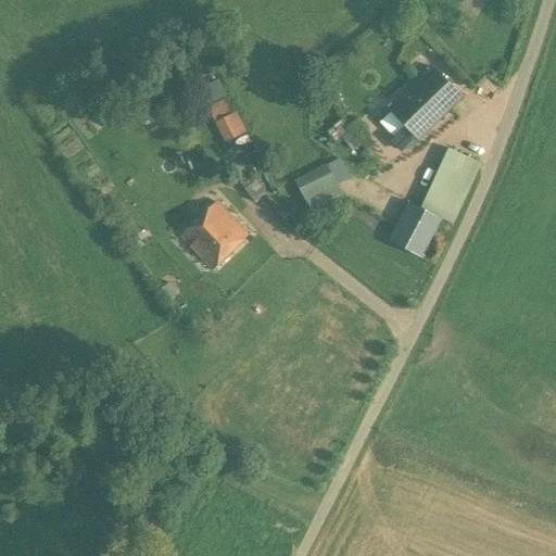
[(417,86),(389,110),(392,113),(382,123),(396,138),(407,129),(418,140),(463,99),(436,70),(422,80),(416,74),(411,78),(417,86)]
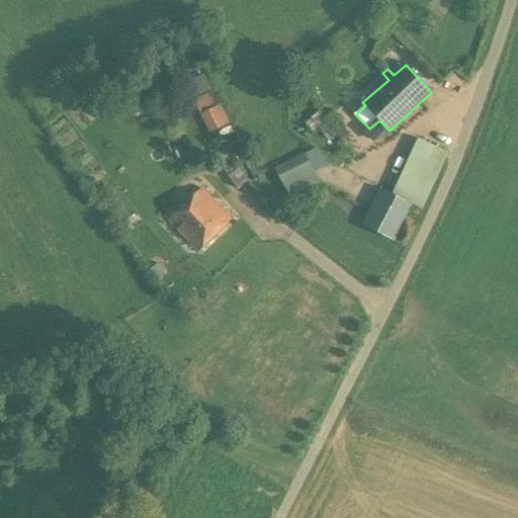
[(206,75),(188,81),(198,111),(217,105),(206,75)]
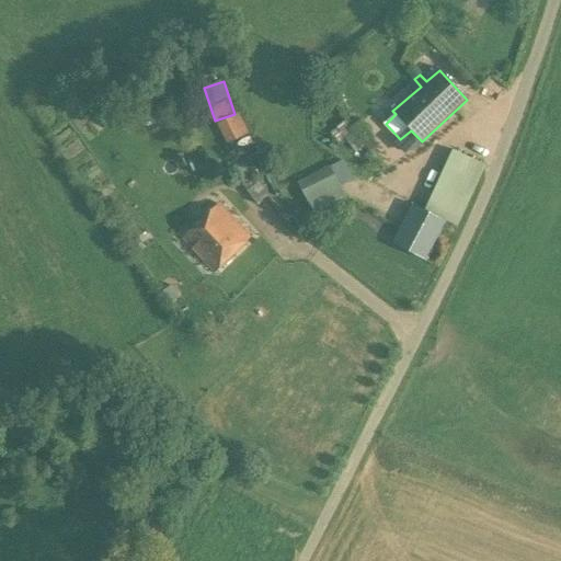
[(55,84),(47,88),(52,99),(59,95),(55,84)]
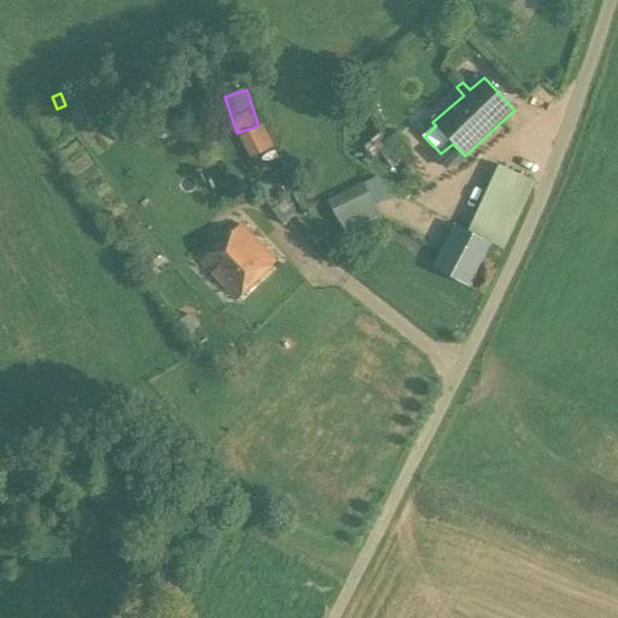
[(262,127),(239,138),(250,161),(273,149),(262,127)]
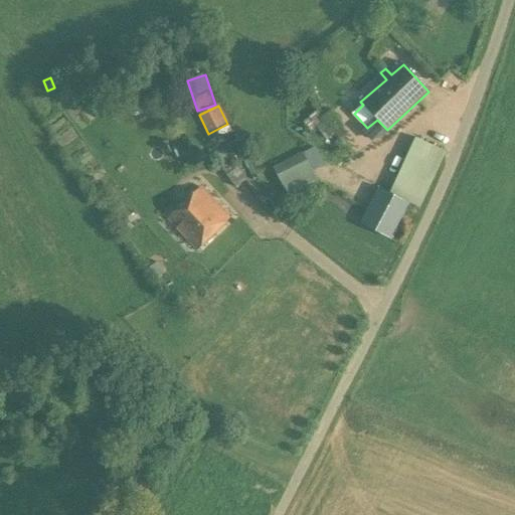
[(325,120),(316,126),(326,140),(334,135),(330,129),(338,124),(330,112),(323,117),(325,120)]
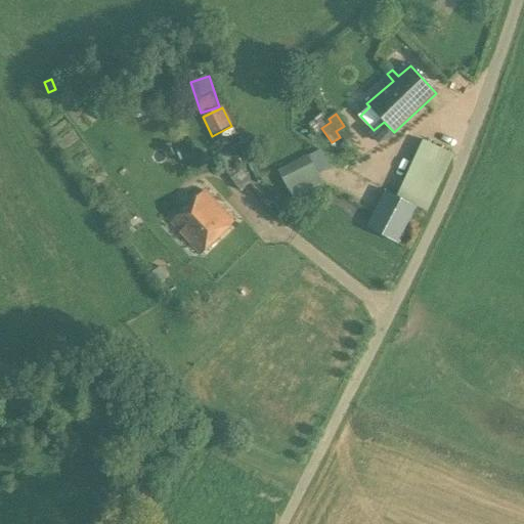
[(366,227),(396,244),(424,191),(434,197),(453,154),(422,139),(397,197),(385,190),(366,227)]
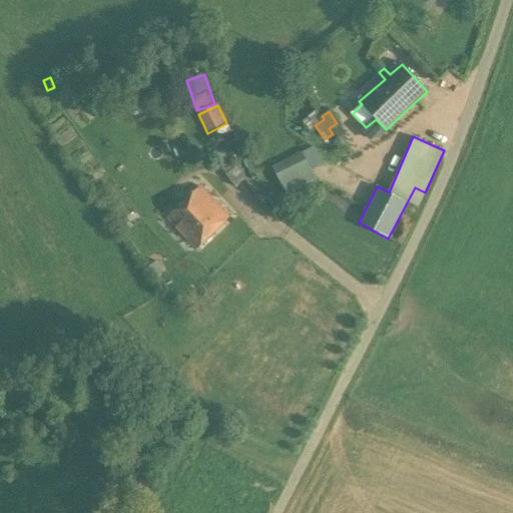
[(213,157),(212,158),(235,187),(246,178),(227,155),(229,154),(222,146),(211,154),(213,157)]
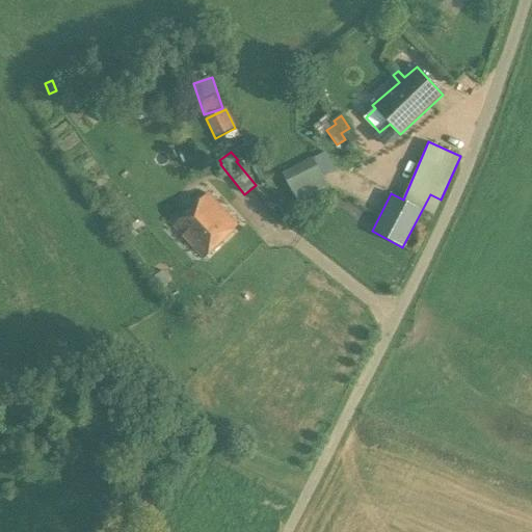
[(282,175),(298,204),(328,187),(323,177),(334,170),(324,153),(313,159),(312,157),(282,175)]
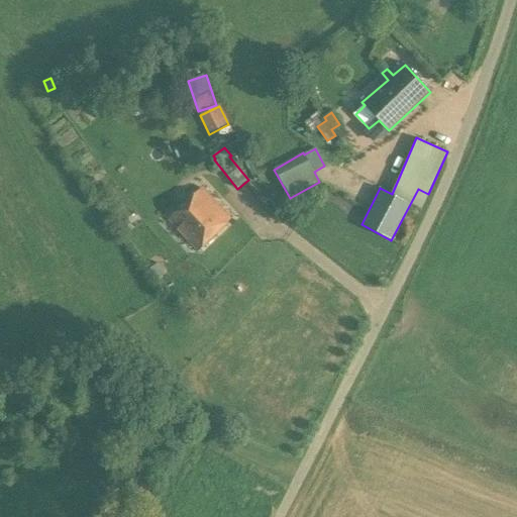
[(93,177),(86,182),(91,188),(98,183),(93,177)]
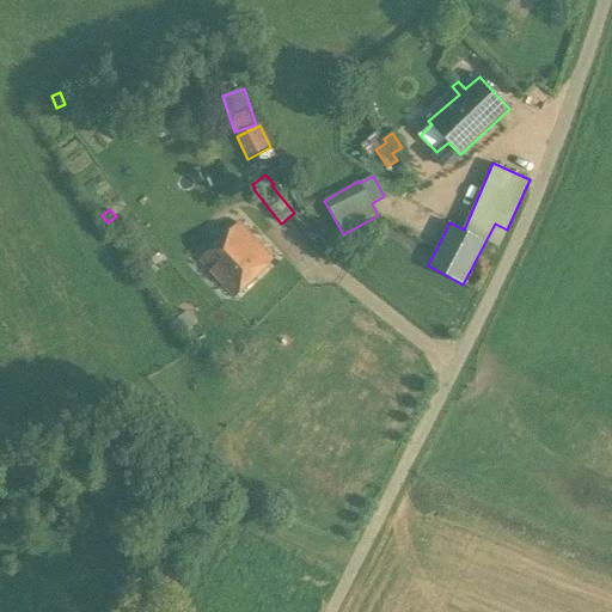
[(200,259),(233,295),(273,259),(238,224),(200,259)]
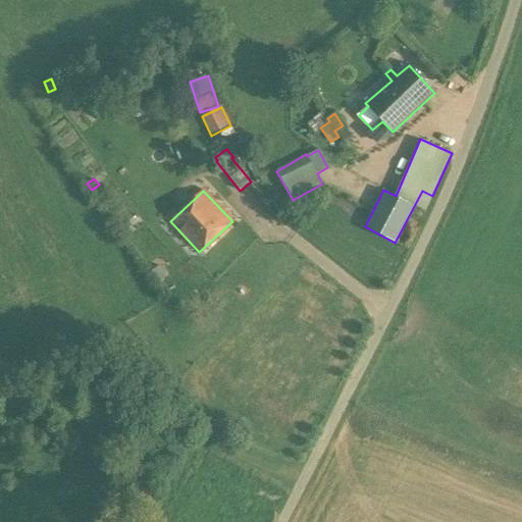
[(128,221),(119,227),(125,237),(135,229),(128,221)]
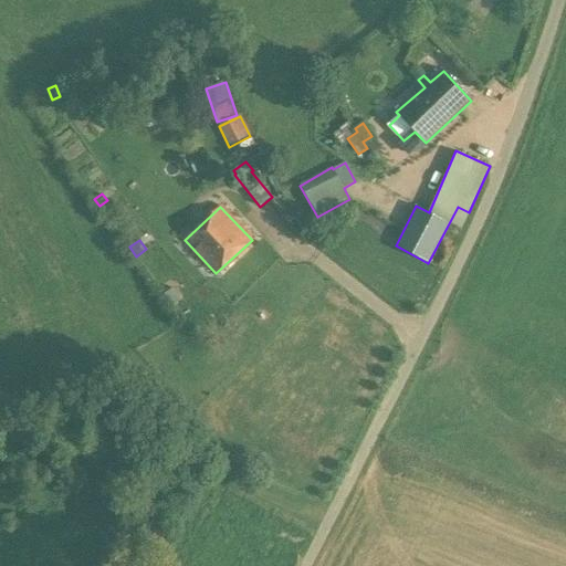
[(173,289),(165,294),(174,306),(181,300),(173,289)]
